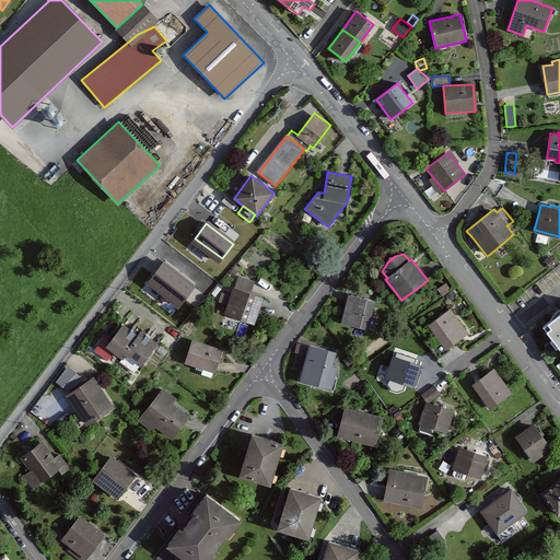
[(162,294),(178,275),(162,261),(147,281),(162,294)]
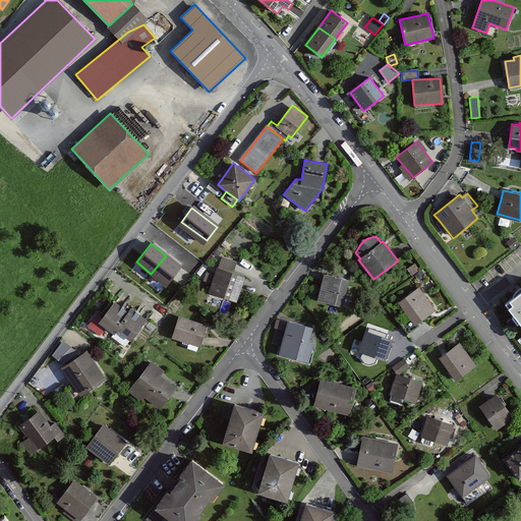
[(181,268),(166,255),(151,274),(167,286),(181,268)]
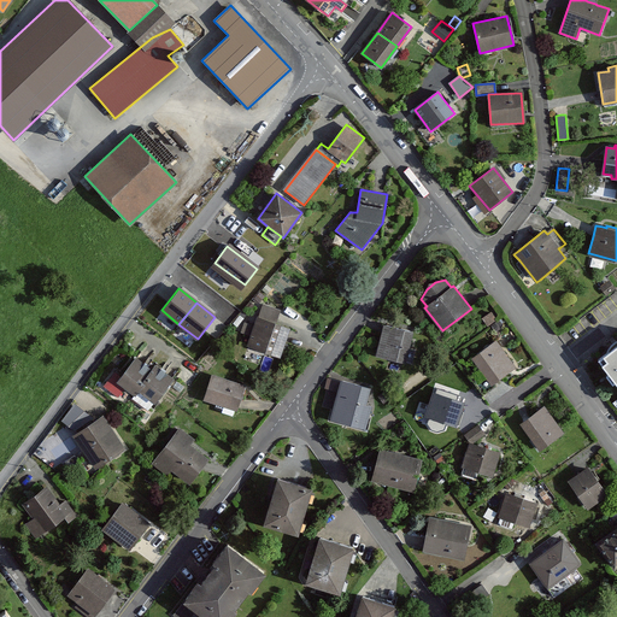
[(289,328),(257,317),(247,346),(281,357),(289,328)]
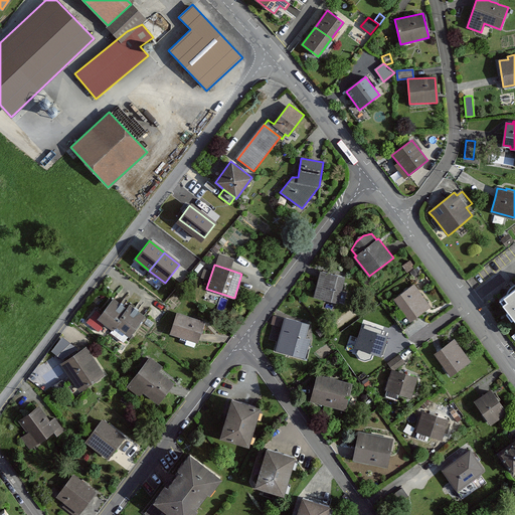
[(344,277),(320,272),(314,297),(344,304),(347,294),(341,292),(344,277)]
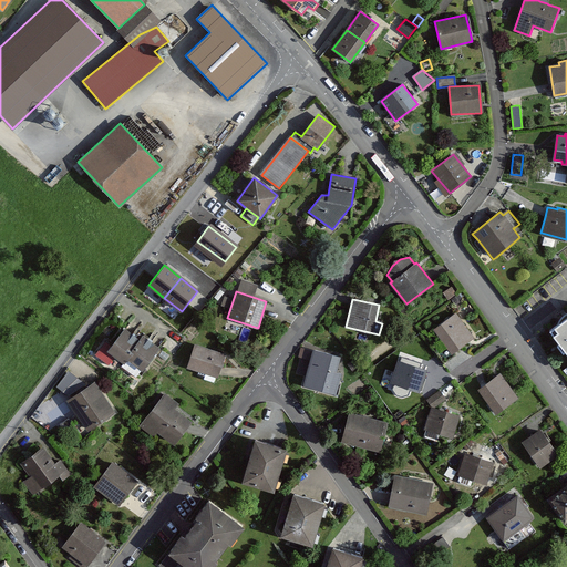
[(473,338),(455,312),(433,329),(441,339),(431,347),(443,363),(456,353),(454,351),(473,338)]
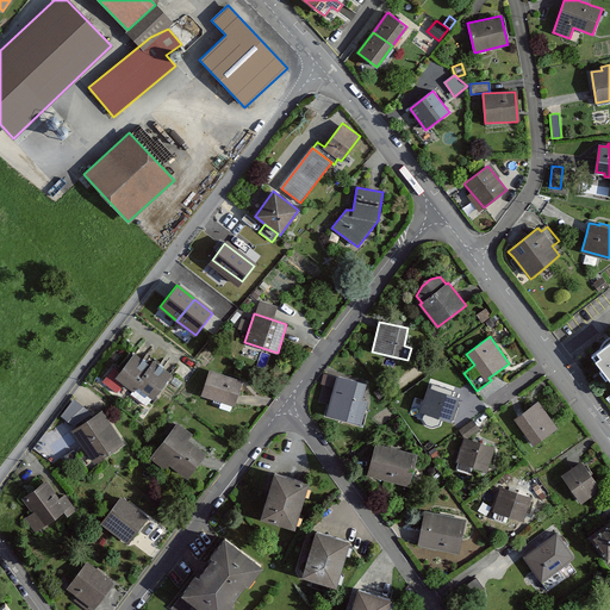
[(609,342),(609,343),(593,356),(609,377),(609,342)]
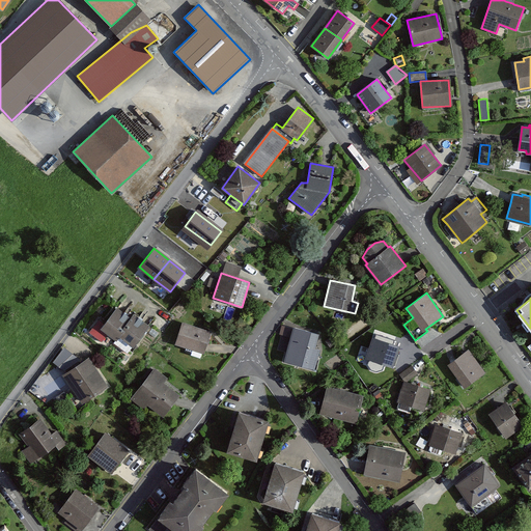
[(118,335),(131,318),(117,307),(101,328),(115,339),(118,335)]
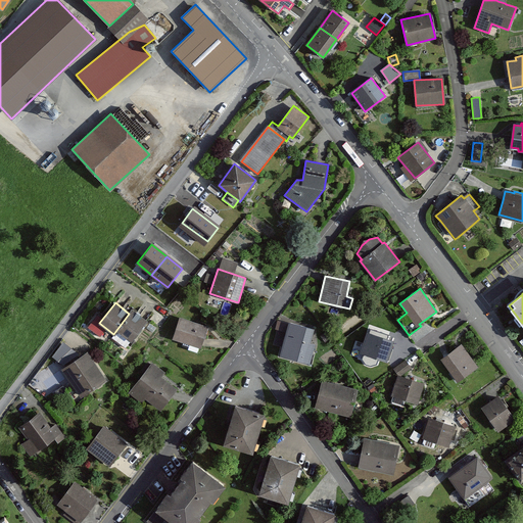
[(132,310),(129,314),(116,330),(131,340),(146,320),(132,310)]
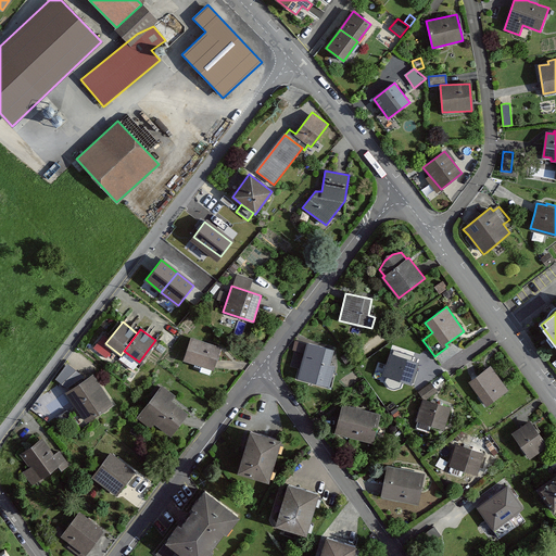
[(219,346),(191,338),(185,361),(213,369),(214,364),(219,346)]
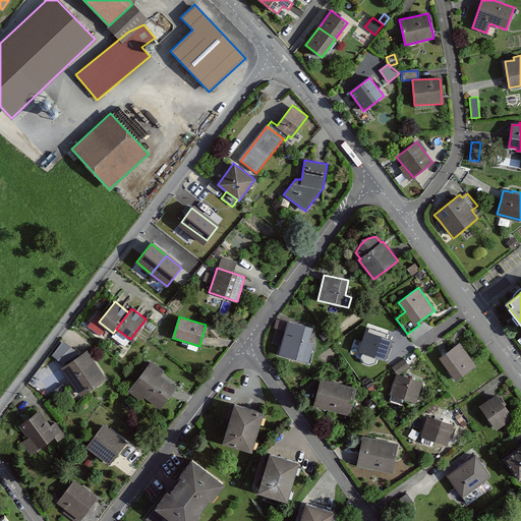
[(311,328),(288,323),(282,348),(309,355),(312,342),(307,341),(311,328)]
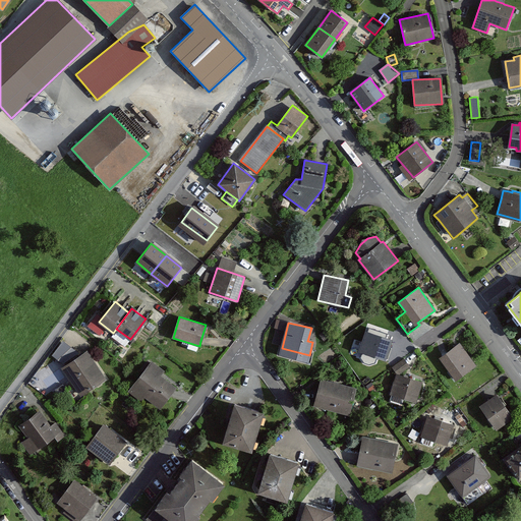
[(391,339),(364,331),(355,358),(366,361),(369,353),(384,358),(391,339)]
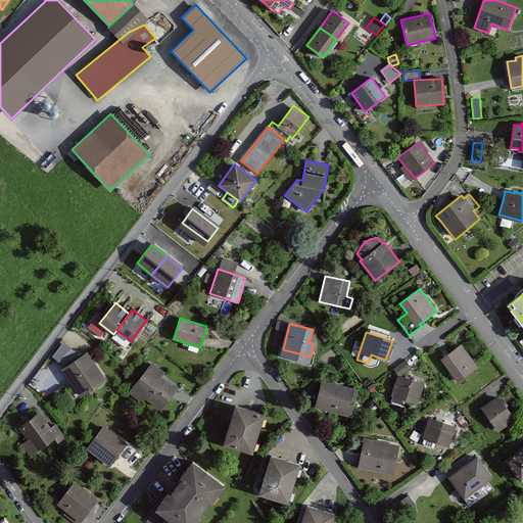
[(461,344),(442,359),(459,381),(478,367),(461,344)]
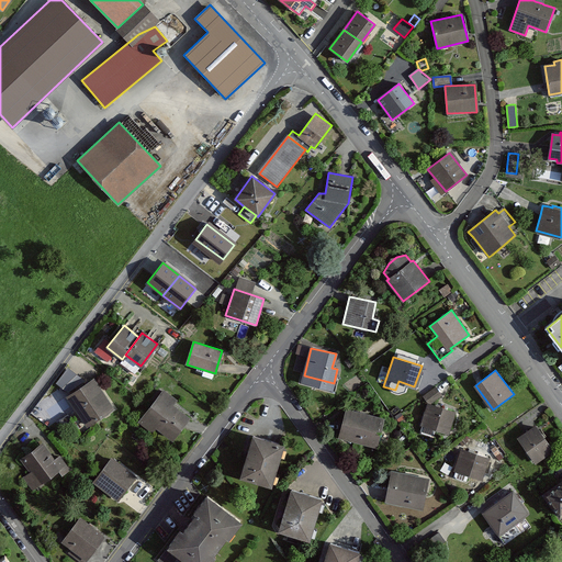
[(114,408),(93,378),(66,396),(87,427),(114,408)]
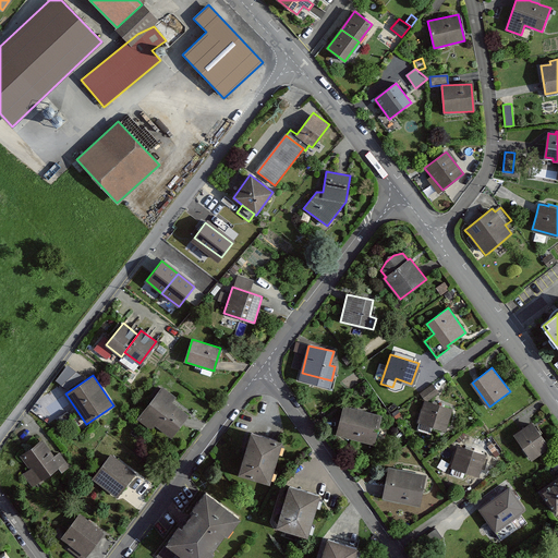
[(435,384),(422,392),(428,401),(440,391),(437,387),(435,384)]
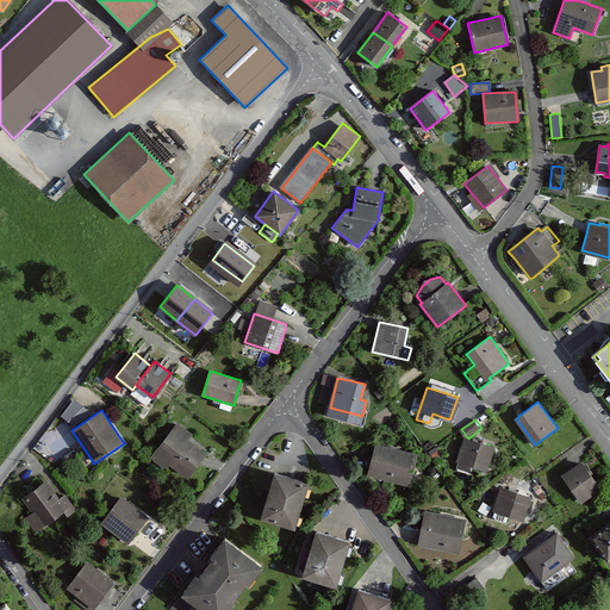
[(191,434),(176,423),(150,456),(166,468),(169,465),(187,478),(200,461),(206,453),(187,440),(191,434)]
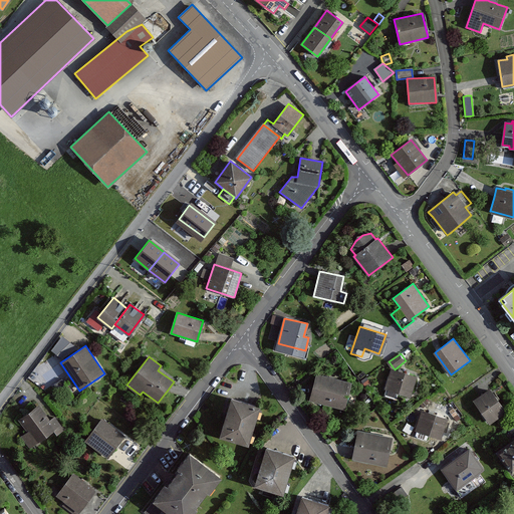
[(417,376),(393,369),(384,395),(397,399),(399,393),(411,396),(417,376)]
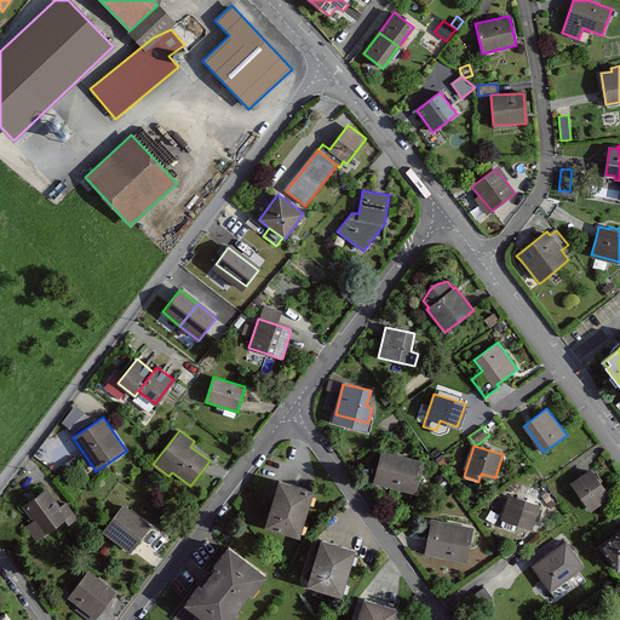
[(424,461),(382,451),(375,478),(401,486),(400,489),(415,493),(424,461)]
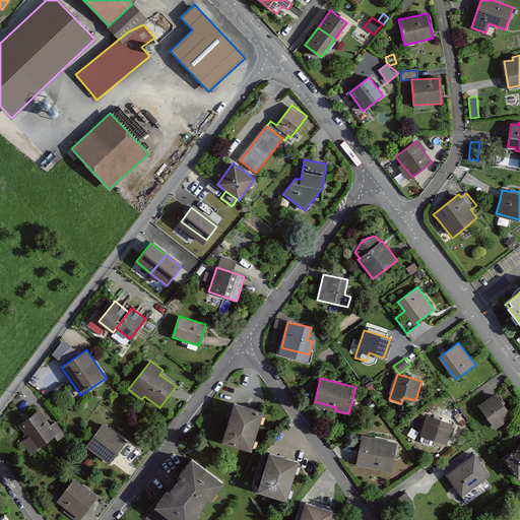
[(496,394),(479,404),(496,428),(511,416),(496,394)]
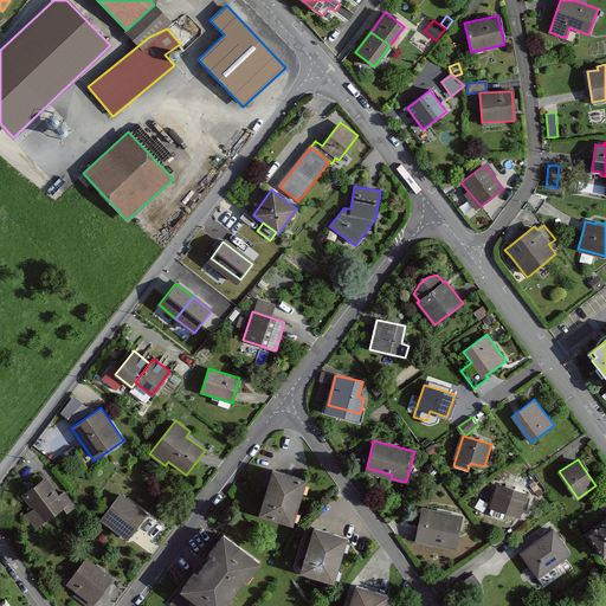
[(292,524),(305,479),(272,470),(259,514),(292,524)]
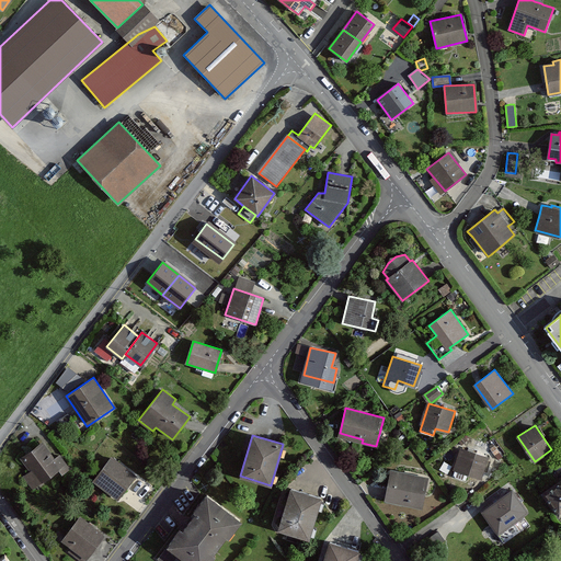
[(41,442),(20,459),(39,483),(58,469),(63,473),(70,468),(59,455),(55,458),(41,442)]
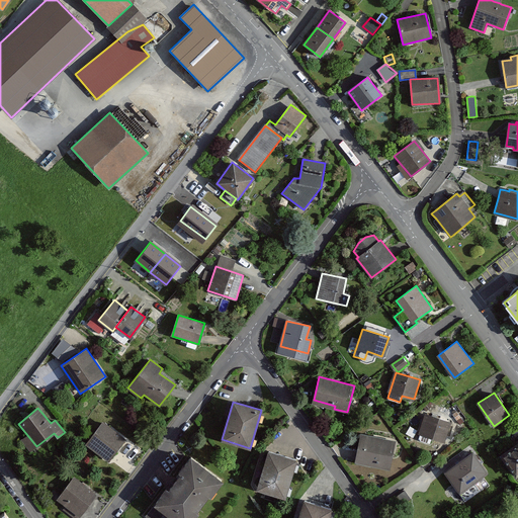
[(417,439),(430,443),(432,437),(444,441),(450,422),(425,414),(417,439)]
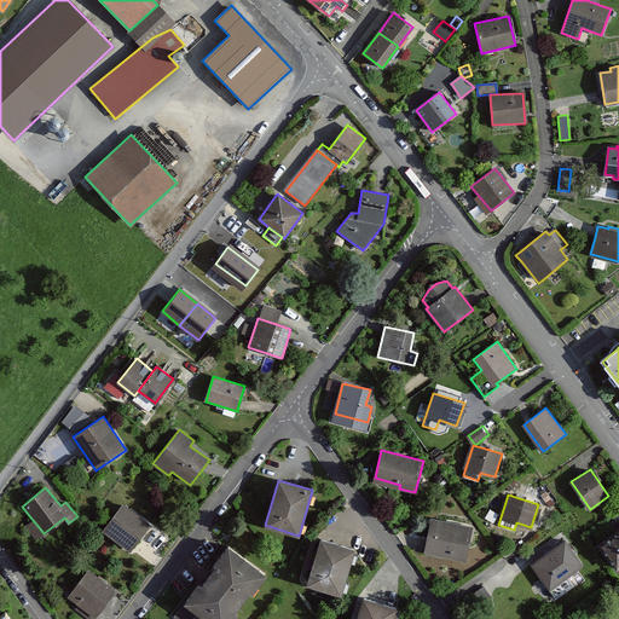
[(150,525),(122,504),(103,530),(129,551),(150,525)]
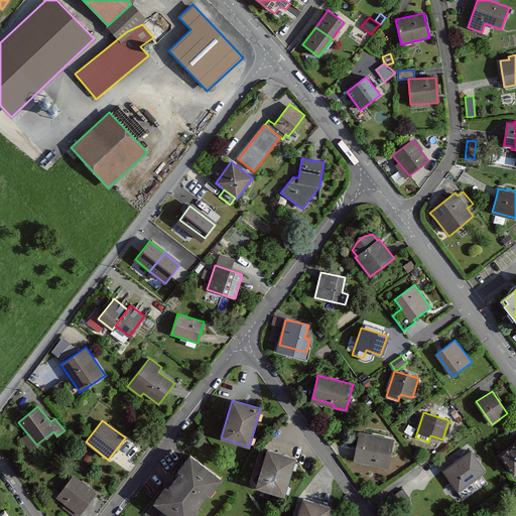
[(393,438),(359,432),(354,461),(387,468),(393,438)]
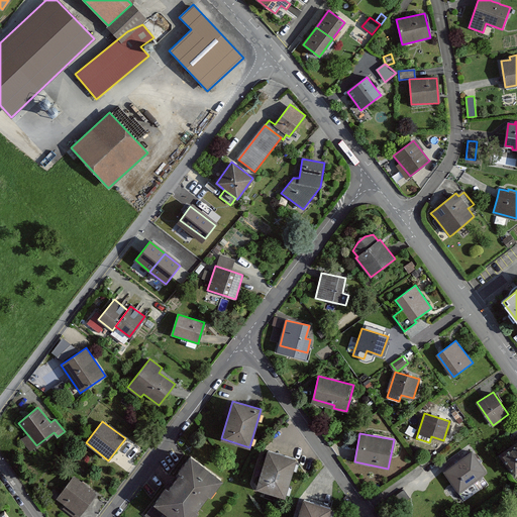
[(516,473),(516,440),(499,453),(515,476),(516,473)]
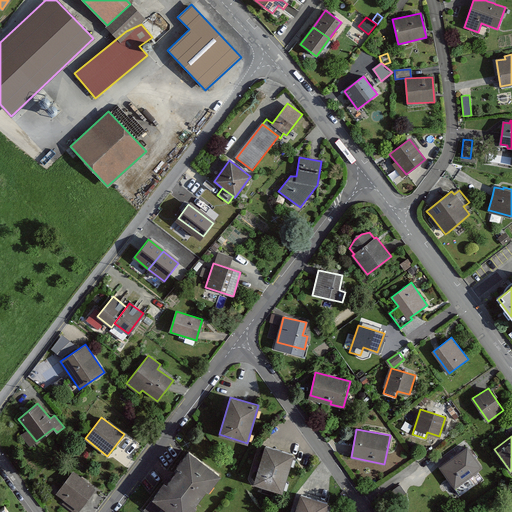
[(293,454),(265,445),(254,482),(263,485),(260,492),(277,497),(279,490),(282,491),(293,454)]
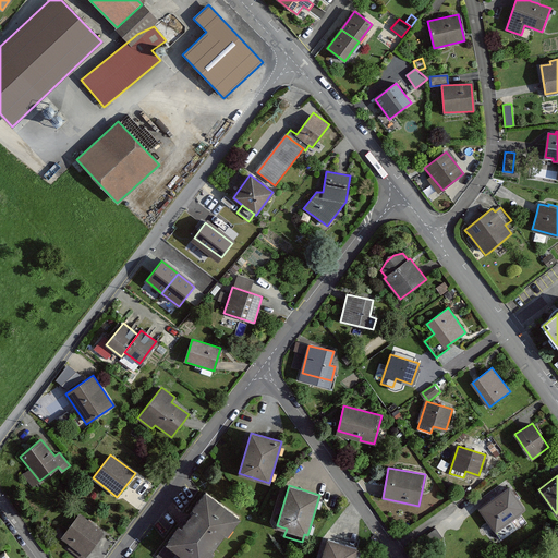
[(480,508),(500,537),(516,525),(511,519),(525,509),(509,486),(480,508)]
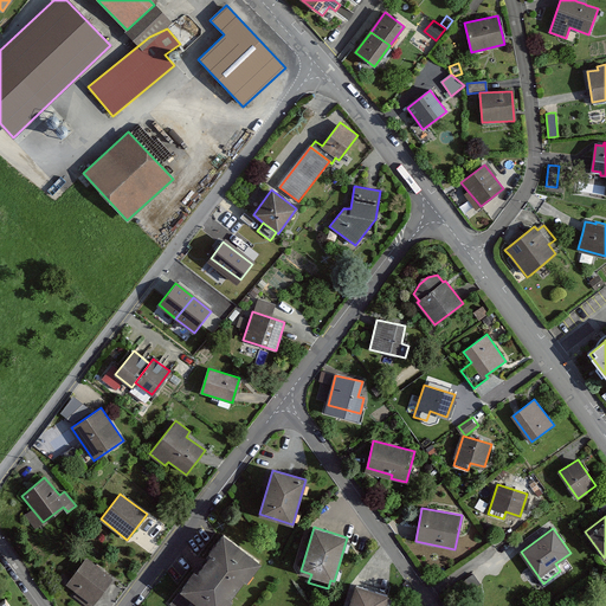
[(260,561),(223,533),(210,552),(211,553),(197,572),(195,571),(180,590),(201,605),(225,605),(232,598),(230,597),(244,579),(245,580),(260,561)]
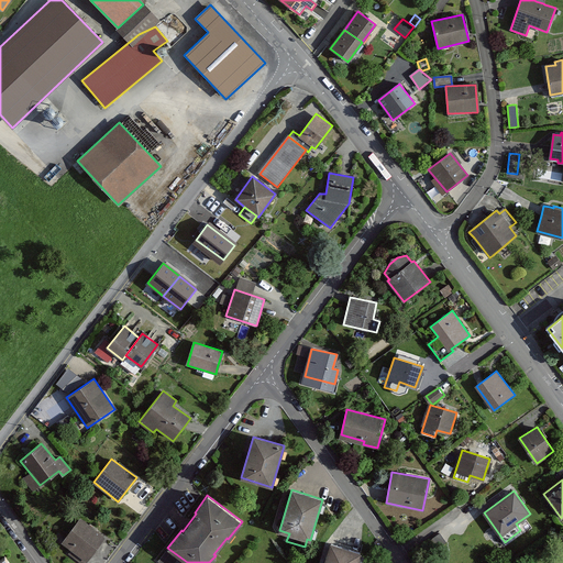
[(105,537),(79,518),(62,542),(72,549),(87,561),(105,537)]
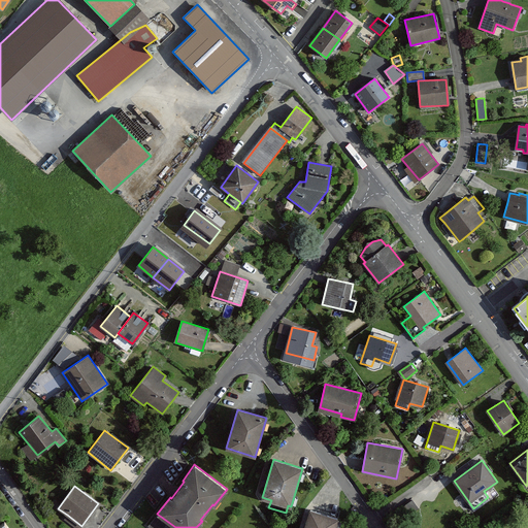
[(334,527),(338,518),(309,508),(303,527),(334,527)]
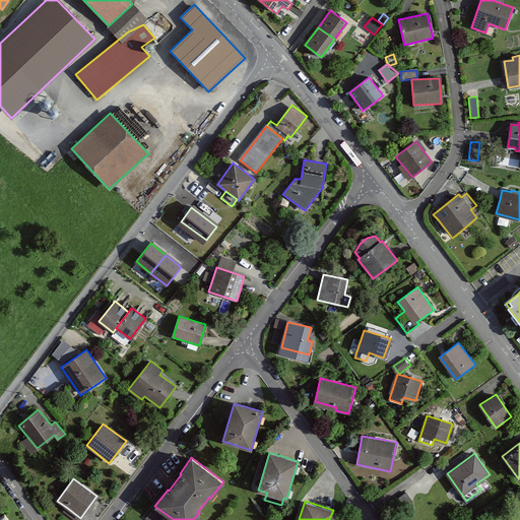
[(173,519),(154,506),(146,518),(148,519),(173,519)]
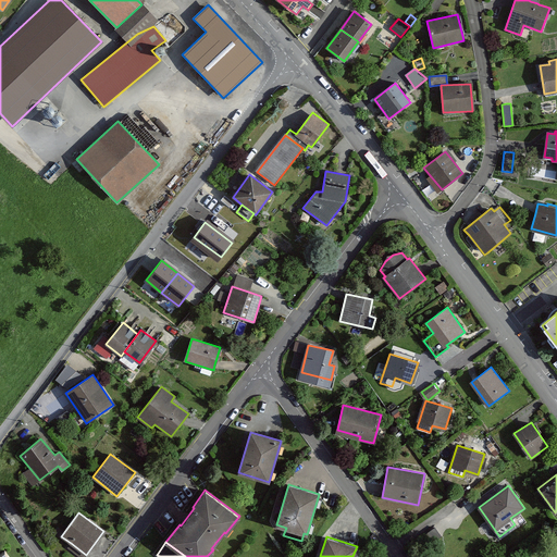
[(84,556),(86,555),(71,543),(67,547),(81,556),(84,556)]
